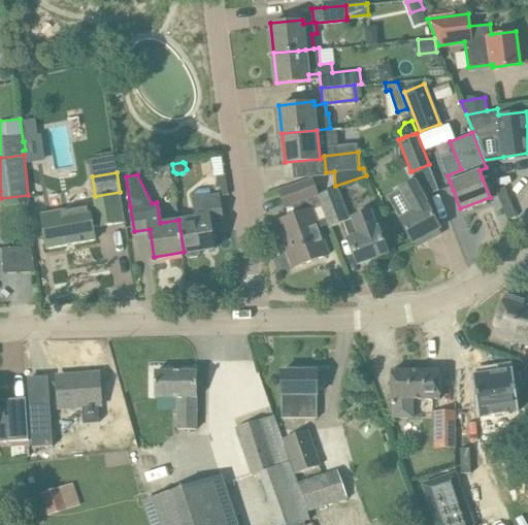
[(311,175),(278,188),(281,192),(285,204),(292,202),(296,214),(282,219),(292,247),(288,248),(293,262),(294,265),(303,262),(327,253),(321,234),(307,196),(318,193),(312,181),(311,175)]
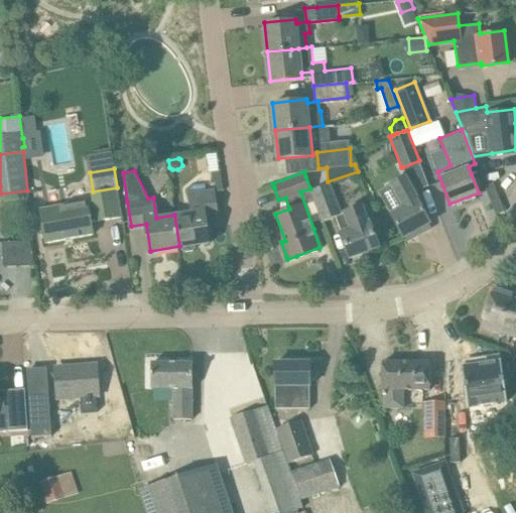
[(417,200),(419,199),(405,175),(389,183),(402,209),(391,215),(393,218),(403,236),(404,235),(407,240),(420,233),(417,228),(427,222),(428,222),(429,221),(419,204),(417,200)]
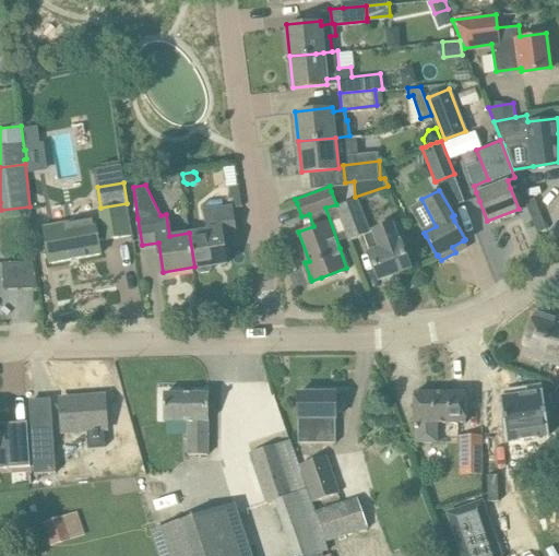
[(547,227),(534,196),(525,200),(537,231),(547,227)]
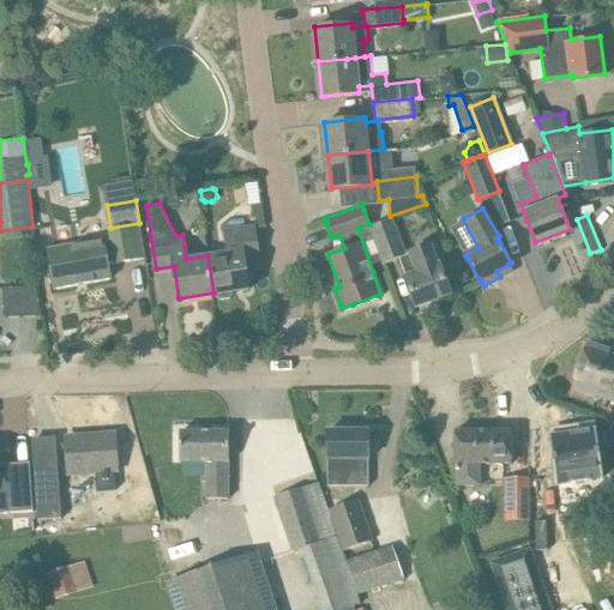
[(405,253),(391,217),(369,225),(384,263),(399,257),(407,276),(405,276),(416,305),(450,291),(432,242),(405,253)]
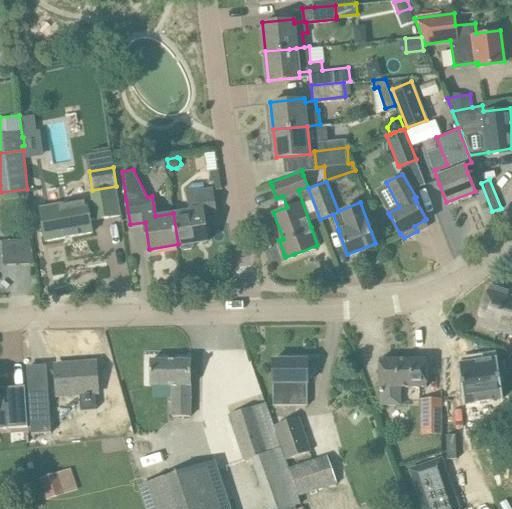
[(121,214),(116,186),(92,190),(90,190),(92,199),(87,200),(86,198),(39,207),(45,239),(92,230),(90,218),(96,217),(96,218),(121,214)]
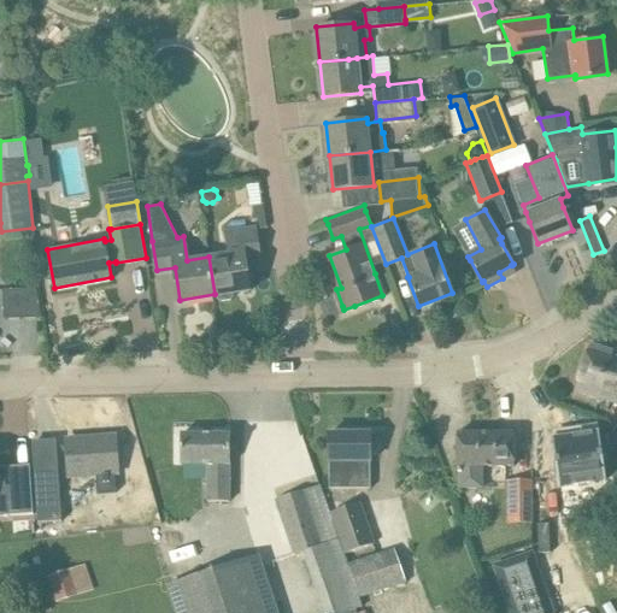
[(233,294),(233,292),(250,289),(245,257),(259,255),(254,225),(225,230),(229,253),(209,257),(215,294),(217,294),(217,296),(222,299),(230,296),(233,294)]
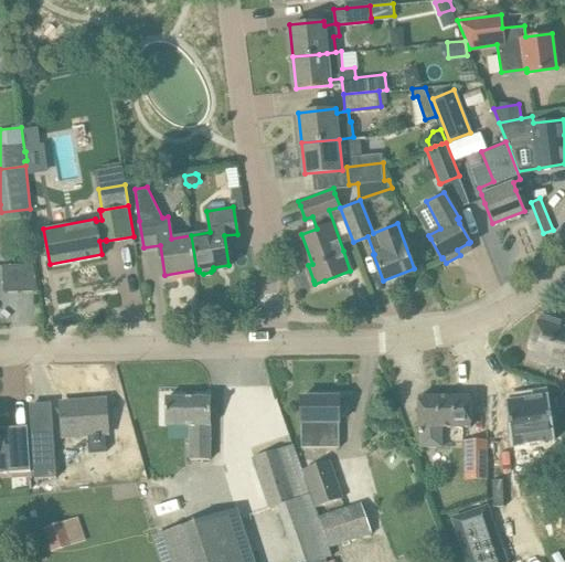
[(7,288),(40,287),(39,261),(7,261),(7,288)]
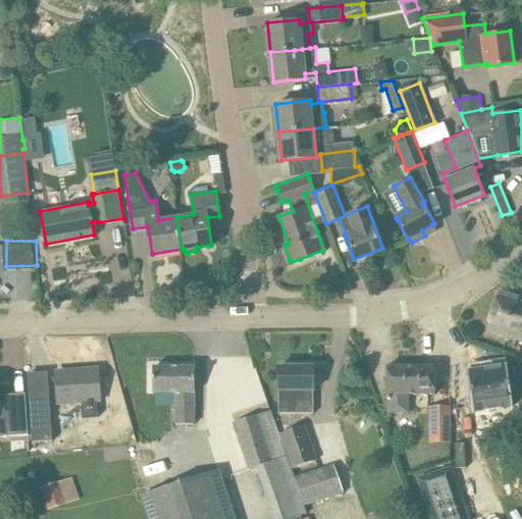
[(519,296),(499,289),(486,328),(521,340),(521,300),(518,299),(519,296)]
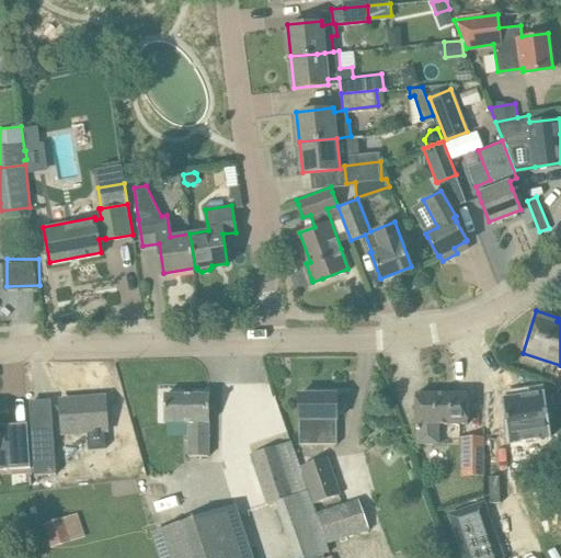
[(209,455),(209,393),(164,393),(164,421),(187,421),(187,455),(209,455)]
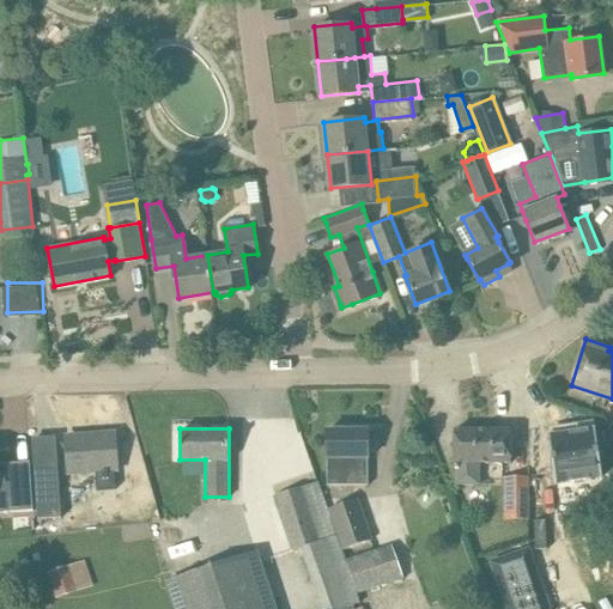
[(368,483),(368,428),(326,428),(327,483),(368,483)]
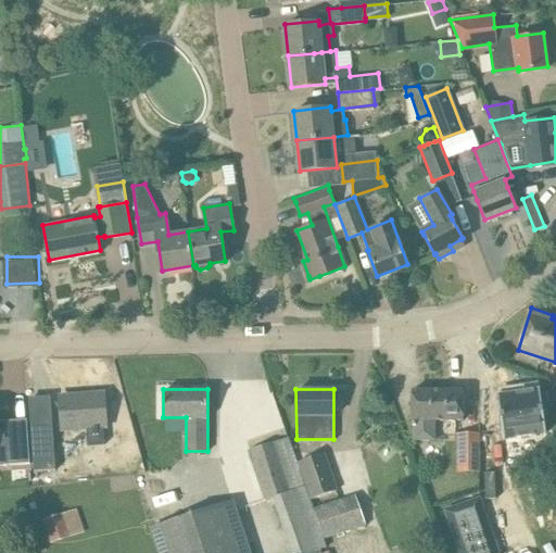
[(463,418),(463,389),(412,389),(412,438),(436,438),(436,418),(463,418)]
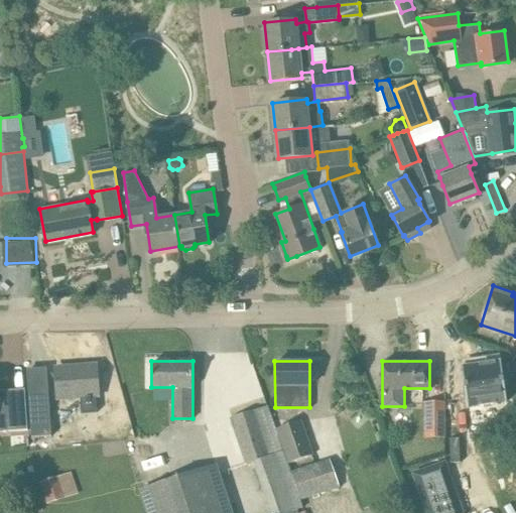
[(501,361),(462,366),(468,405),(506,399),(501,361)]
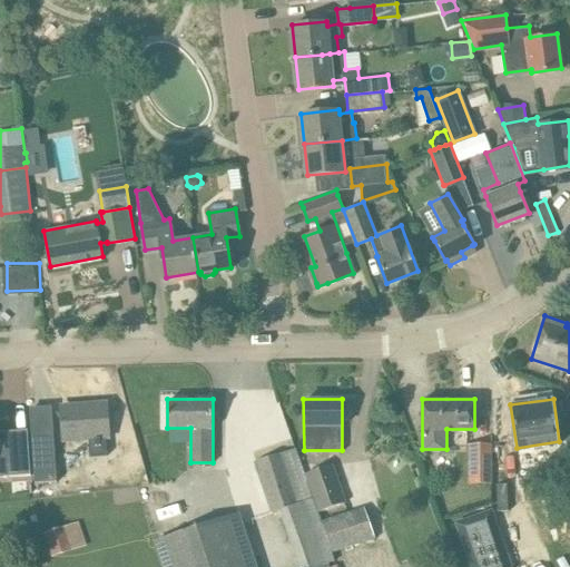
[(108,436),(106,402),(61,406),(64,439),(89,437),(90,457),(106,456),(105,436),(108,436)]
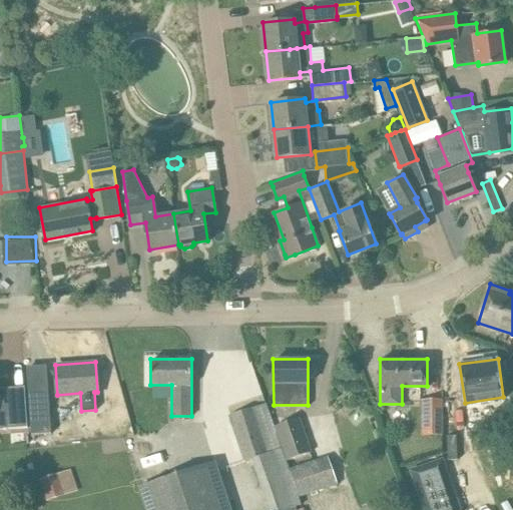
[(0,404),(5,404),(6,427),(27,426),(25,385),(0,387),(0,404)]
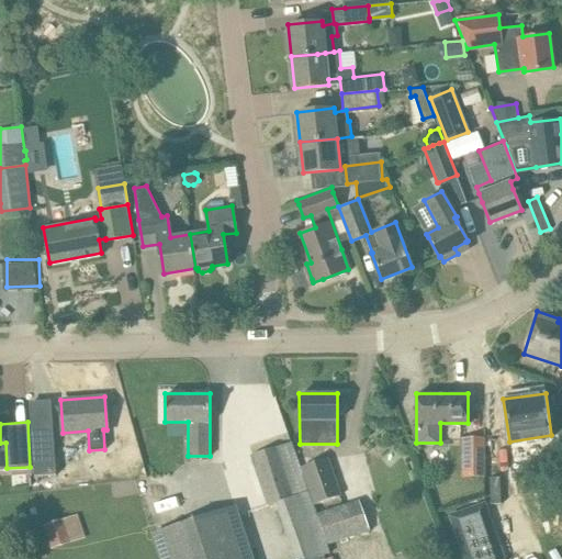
[(54,457),(53,432),(33,434),(36,474),(43,474),(44,481),(55,481),(53,457),(54,457)]
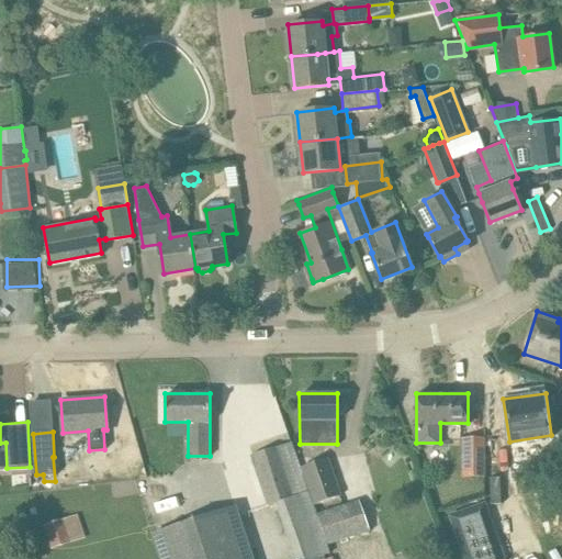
[(486,477),(485,435),(462,436),(463,477),(486,477)]
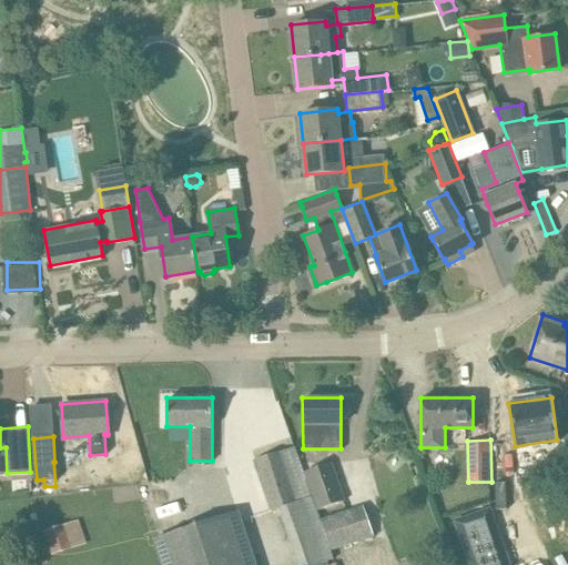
[(333,557),(304,471),(295,445),(253,458),(270,510),(280,506),(298,564),(335,564),(334,562),(330,563),(328,560),(333,557)]
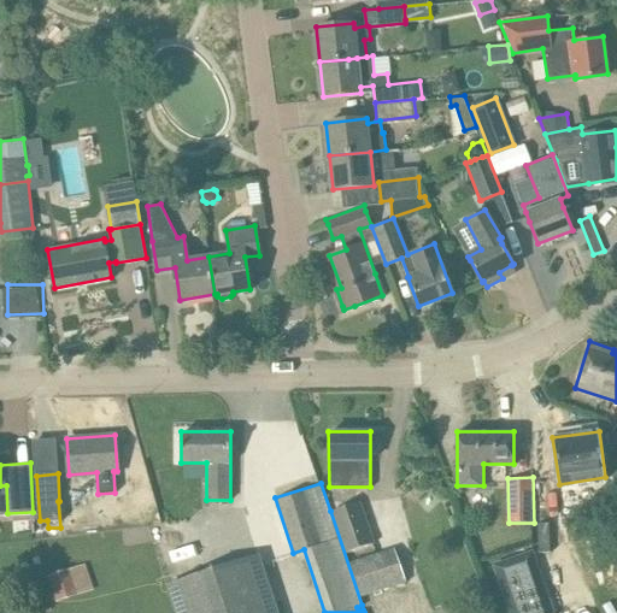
[(330,511),(362,605),(363,605),(359,596),(405,581),(394,547),(348,561),(345,552),(375,541),(362,501),(330,511)]
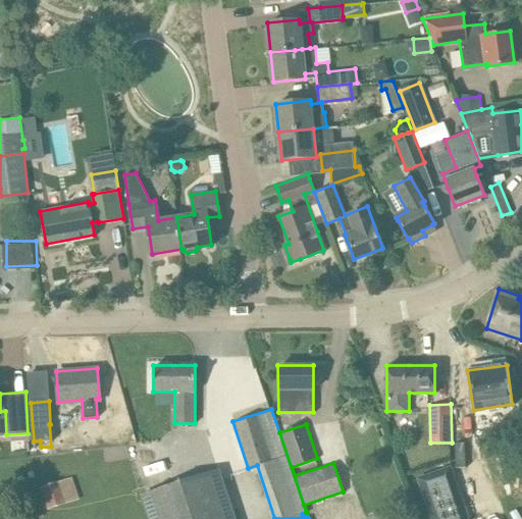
[(417,478),(431,518),(467,518),(449,467),(417,478)]
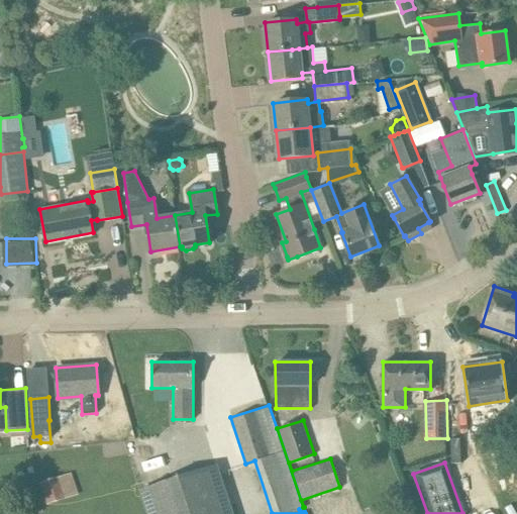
[(232,513),(216,465),(140,490),(147,513),(232,513)]
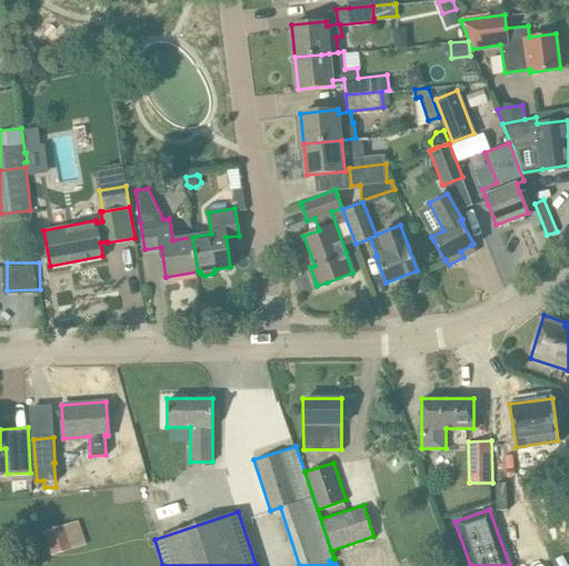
[(86,542),(78,520),(47,530),(53,552),(86,542)]
